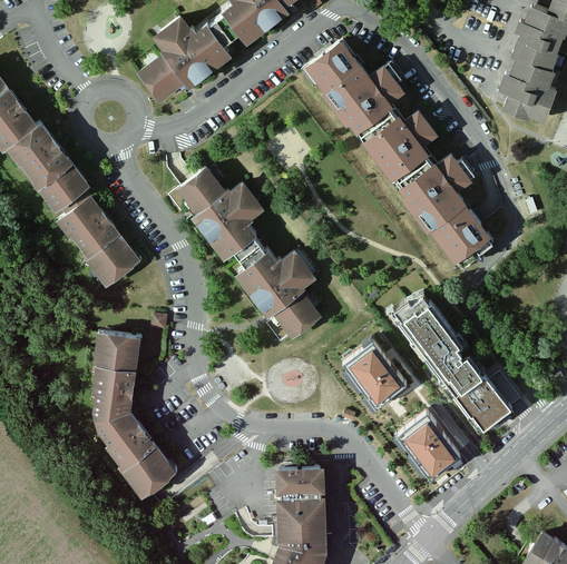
[(227,0),(231,5),(220,12),(222,16),(208,27),(206,25),(195,32),(192,28),(189,29),(179,17),(152,38),(162,51),(159,53),(162,56),(137,75),(159,104),(175,91),(181,98),(186,94),(184,90),(187,88),(189,89),(232,57),(225,49),(240,39),(245,46),(302,3),(300,0),(227,0)]
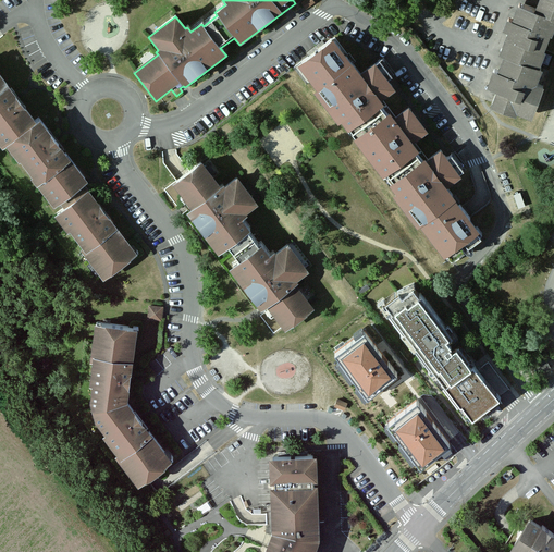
[(309,11),(318,4),(314,0),(312,0),(306,7),(309,11)]
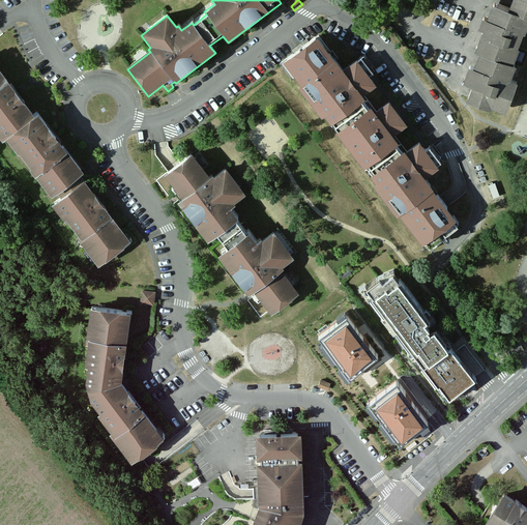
[(494,112),(495,109),(497,104),(510,110),(520,86),(513,83),(518,68),(516,67),(522,52),(520,51),(526,34),(526,0),(523,0),(518,15),(514,12),(502,8),(496,25),(492,23),(489,32),(486,39),(490,40),(484,55),(488,57),(481,73),(477,70),(472,85),(477,88),(471,103),(494,112)]
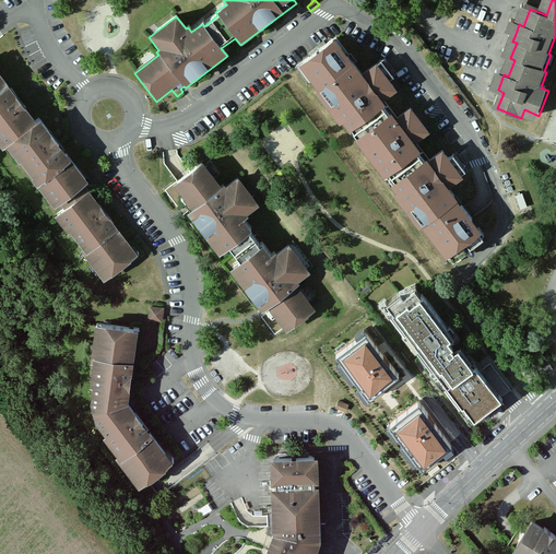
[(546,0),(542,13),(546,15),(552,0),(546,0)]
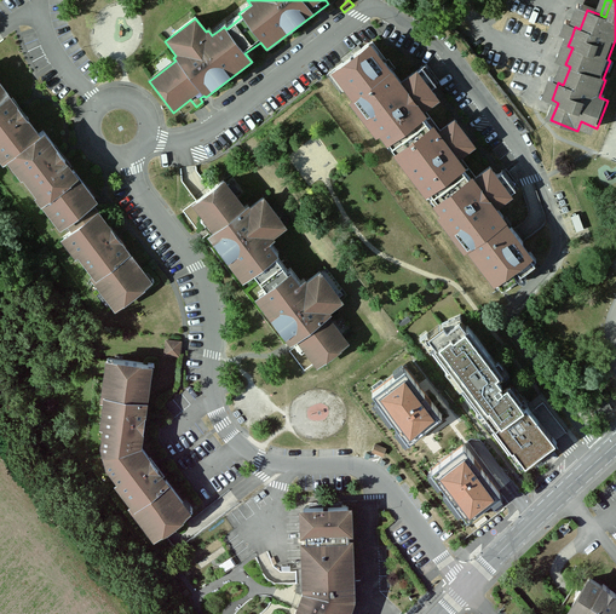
[(582,9),(575,27),(580,29),(587,10),(582,9)]
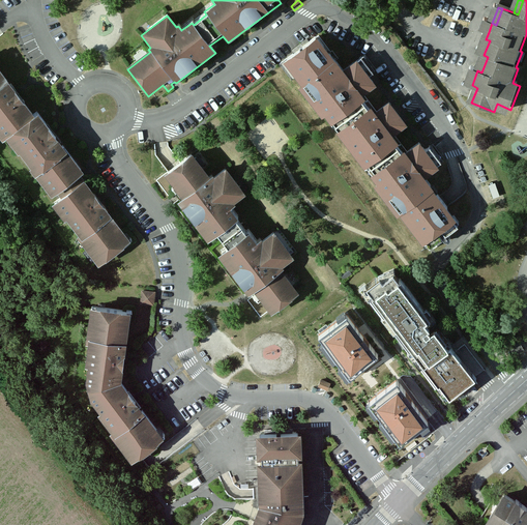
[(283,64),(300,87),(298,89),(322,120),(325,117),(338,134),(337,135),(364,171),(369,168),(373,175),(370,178),(376,186),(374,188),(397,219),(400,217),(428,255),(451,237),(464,228),(457,220),(455,221),(425,179),(444,165),(433,150),(428,154),(420,145),(408,154),(393,136),(406,126),(389,105),(377,114),(364,96),(377,88),(370,79),(376,74),(366,60),(359,65),(357,63),(344,73),(338,64),(341,62),(335,55),(333,56),(321,40),(319,42),(316,39),(303,49),(293,56),(283,64)]
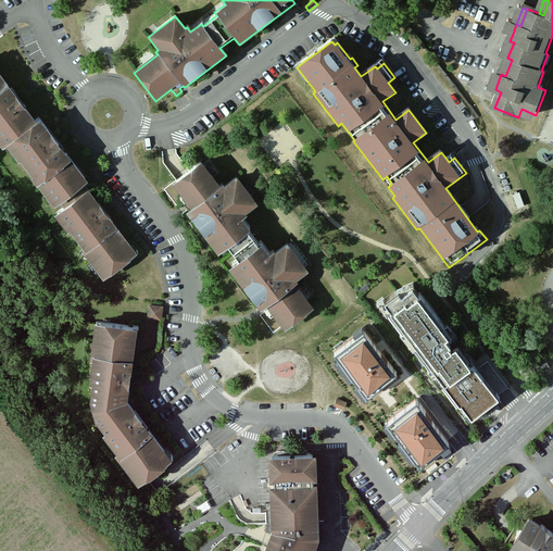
[(504,57),(507,58),(514,42),(510,41),(504,57)]
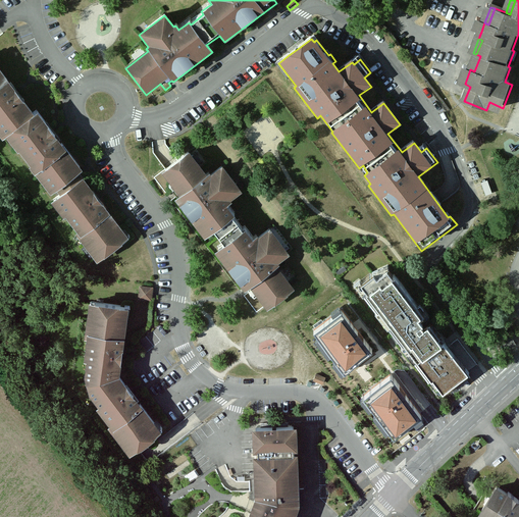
[(476,54),(470,69),(474,71),(480,56),(476,54)]
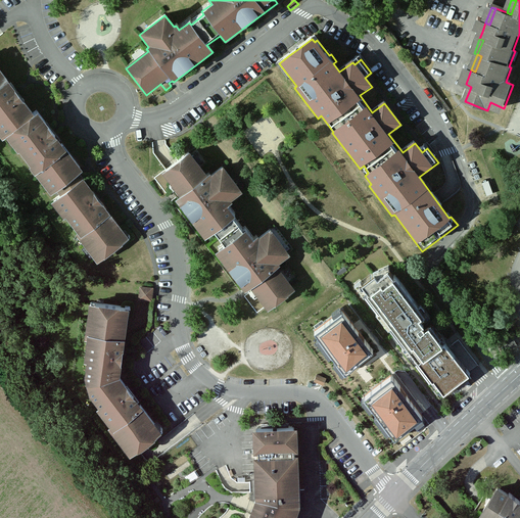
[(462,83),(466,84),(471,69),(467,68),(462,83)]
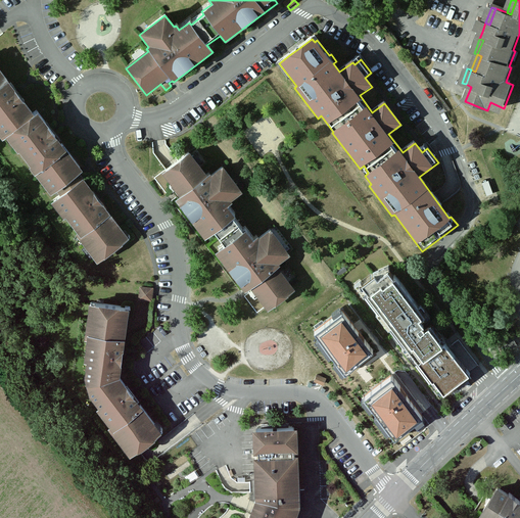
[(0,71),(0,139),(2,142),(5,140),(16,154),(18,153),(29,167),(28,168),(50,196),(79,175),(82,172),(61,145),(62,144),(48,127),(47,128),(36,112),(34,114),(28,106),(29,106),(14,86),(12,88),(0,71)]
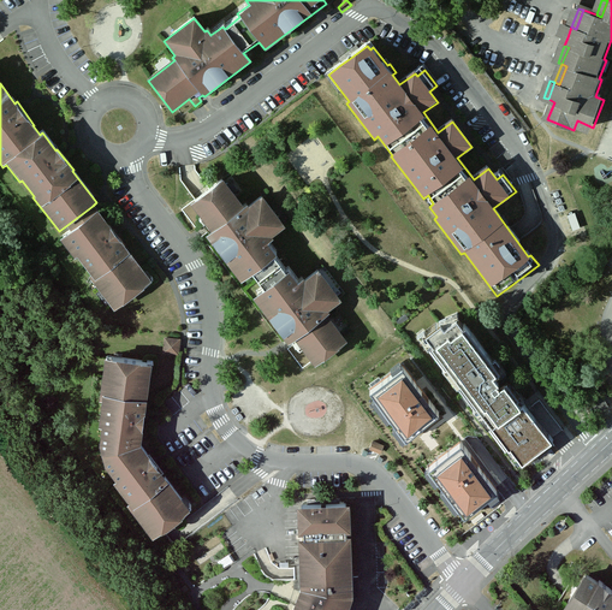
[(590,132),(593,128),(577,120),(575,126),(590,132)]
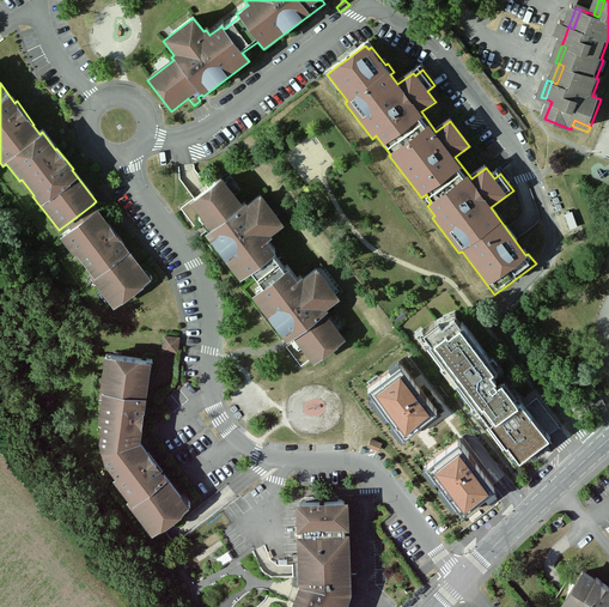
[(241,283),(251,274),(263,290),(253,298),(288,345),(294,340),(315,368),(348,343),(329,316),(345,304),(317,268),(304,279),(303,277),(298,280),(290,268),(286,272),(276,259),(280,255),(270,242),(273,240),(270,237),(285,226),(262,196),(248,207),(247,206),(243,208),(221,181),(192,204),(213,232),(207,236),(227,262),(226,263),(241,283)]
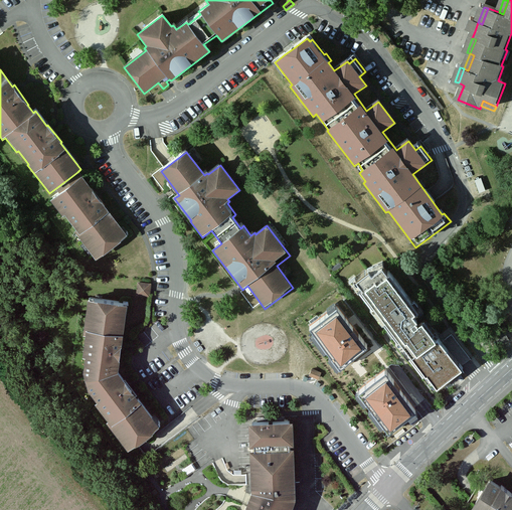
[(77,172),(49,193),(53,199),(82,177),(77,172)]
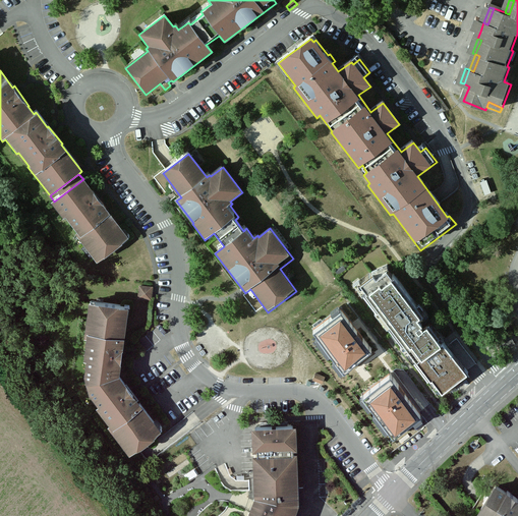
[(83,179),(54,202),(51,205),(63,220),(65,218),(78,234),(76,236),(97,263),(127,239),(110,217),(111,215),(83,179)]
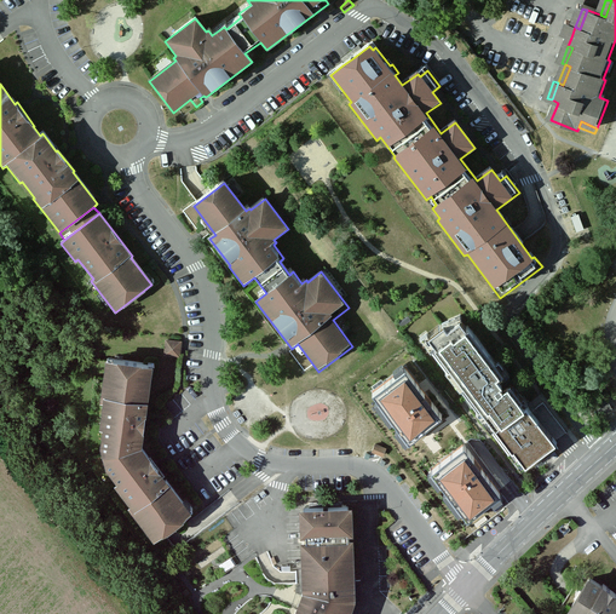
[(530,281),(528,277),(500,298),(511,297),(524,287),(527,286),(529,285),(530,281)]
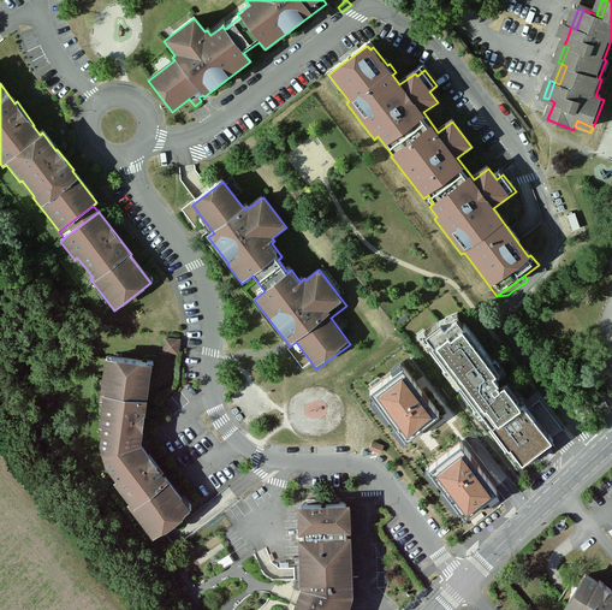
[(445,326),(431,338),(438,349),(433,351),(450,374),(453,372),(465,389),(463,390),(481,414),(483,412),(497,428),(493,431),(511,455),(515,451),(527,467),(542,455),(539,451),(553,440),(527,407),(526,408),(522,403),(524,401),(511,384),(504,390),(501,386),(504,385),(499,379),(505,375),(470,329),(468,331),(462,321),(449,331),(445,326)]
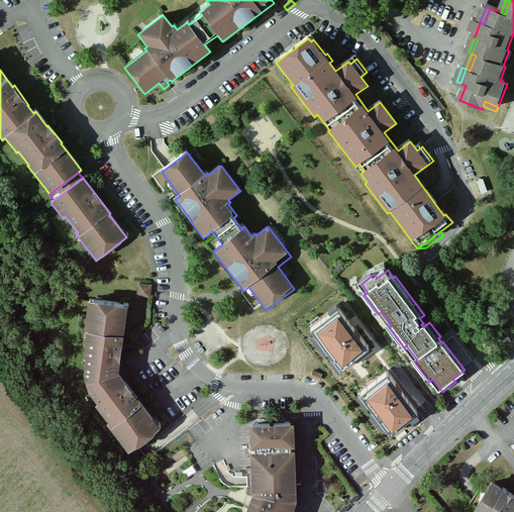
[(153,290),(142,289),(141,300),(152,301),(153,290)]
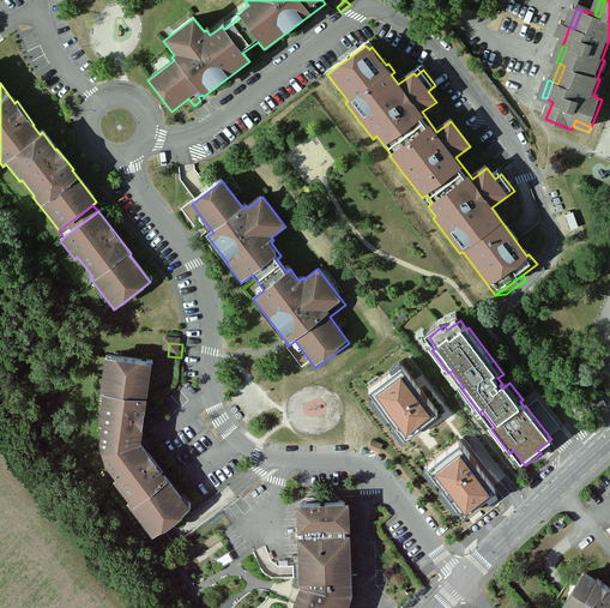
[(142,404),(146,368),(110,363),(104,362),(100,401),(102,402),(98,427),(102,427),(100,445),(98,447),(101,456),(136,447),(138,432),(139,432),(143,409),(139,409),(140,404),(142,404)]
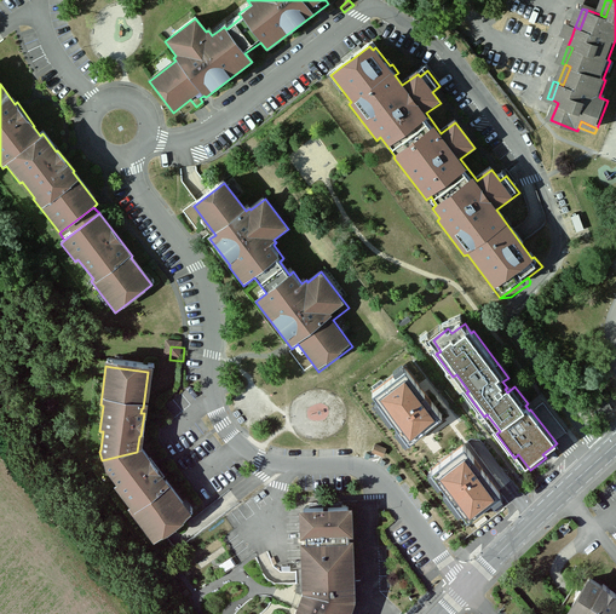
[(445,422),(406,371),(372,397),(412,448),(445,422)]
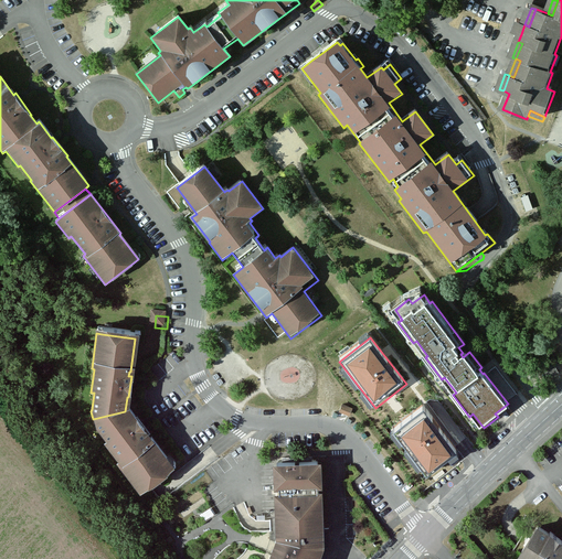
[(547,374),(551,384),(561,378),(561,376),(557,369),(557,368),(547,374)]
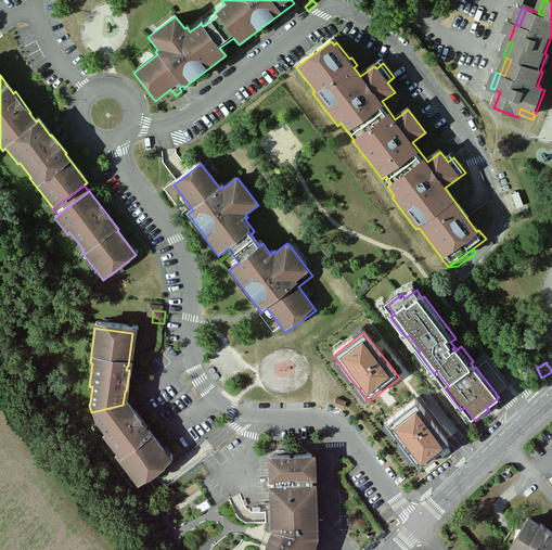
[(418,396),(383,422),(421,473),(456,447),(418,396)]
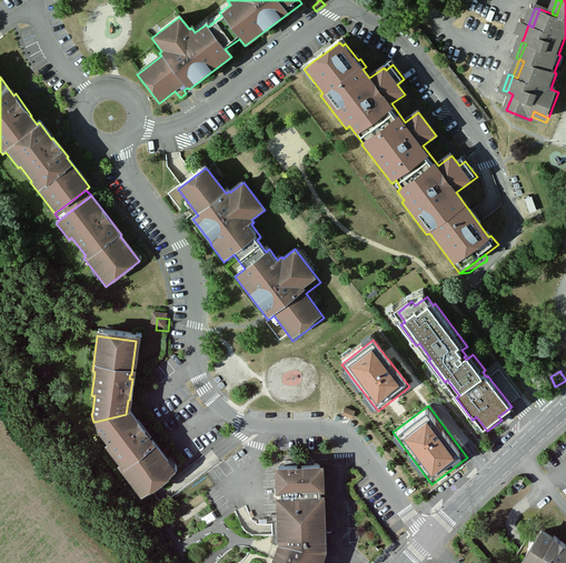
[(514,411),(512,406),(498,416),(502,420),(514,411)]
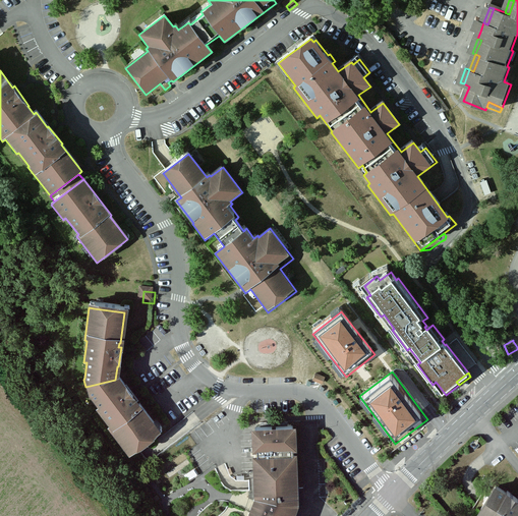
[(319,379),(317,384),(326,387),(328,382),(319,379)]
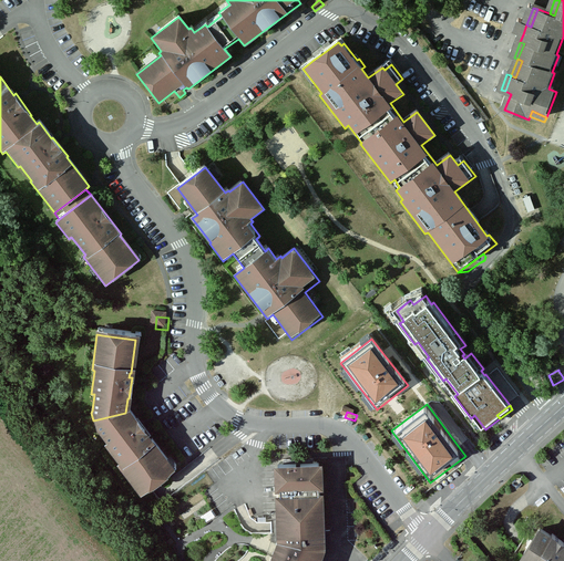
[(134,425),(125,413),(93,421),(95,427),(96,430),(108,444),(105,446),(120,465),(118,467),(140,496),(144,492),(151,487),(171,471),(151,446),(149,447),(146,443),(149,442),(135,424),(134,425)]
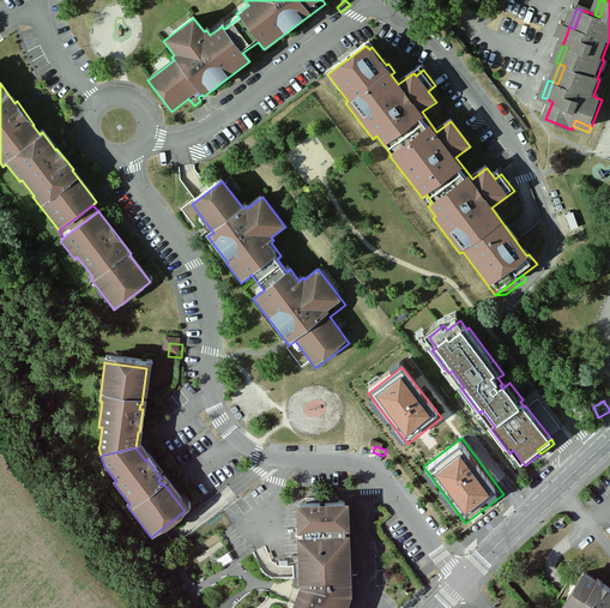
[(525,465),(513,450),(509,453),(521,468),(525,465)]
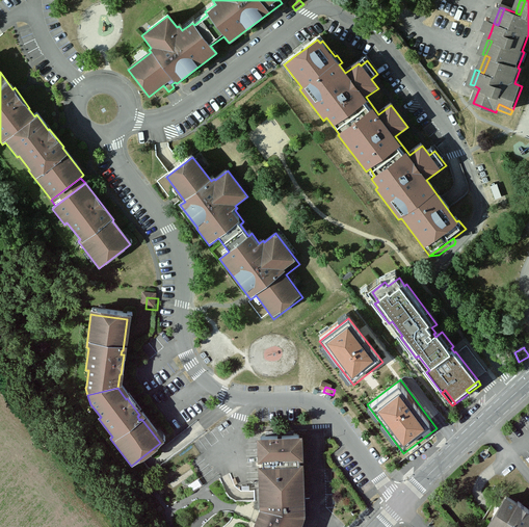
[(303,504),(301,439),(265,440),(266,467),(265,467),(266,505),(262,518),(264,518),(261,526),(302,526),(302,525),(303,515),(303,504)]
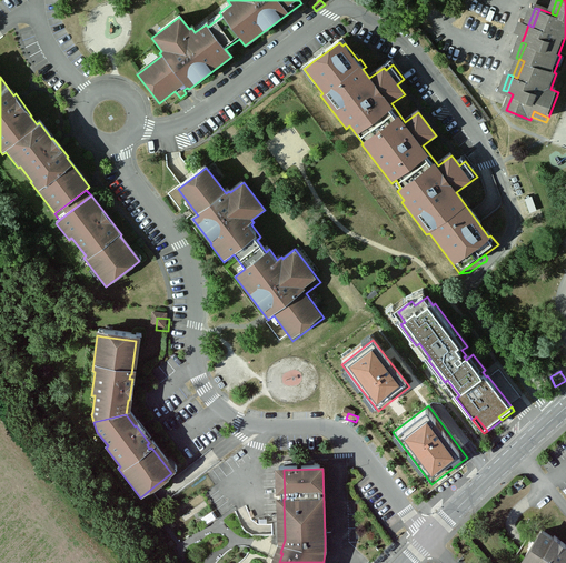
[(565,540),(560,536),(559,539),(548,531),(543,539),(540,540),(537,540),(535,544),(536,550),(529,559),(535,562),(565,562),(565,540)]
